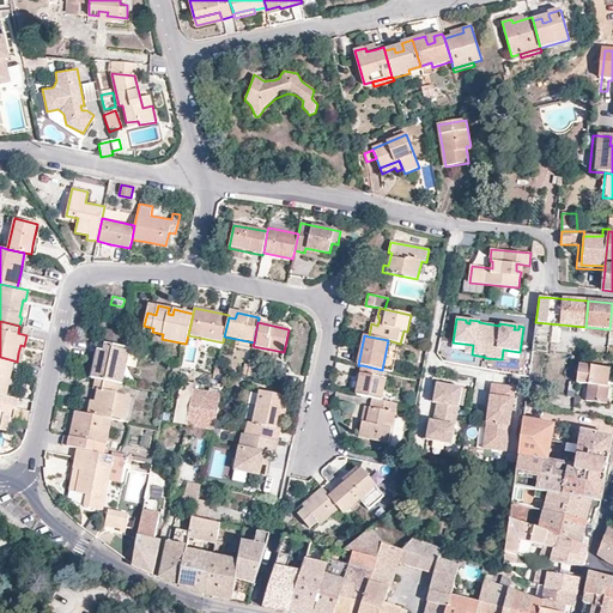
[(548,341),(534,339),(533,350),(547,351),(548,341)]
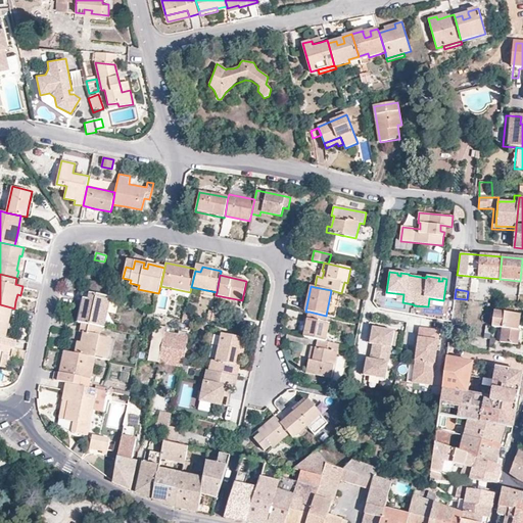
[(81,314),(79,323),(82,324),(101,328),(103,328),(109,298),(89,294),(88,299),(84,299),(82,308),(86,310),(85,315),(81,314)]
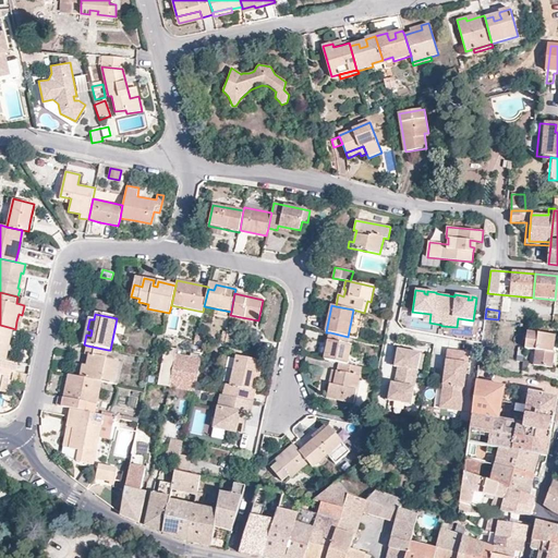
[(0,325),(0,359),(5,361),(8,353),(8,350),(4,350),(7,343),(9,344),(12,328),(0,325)]
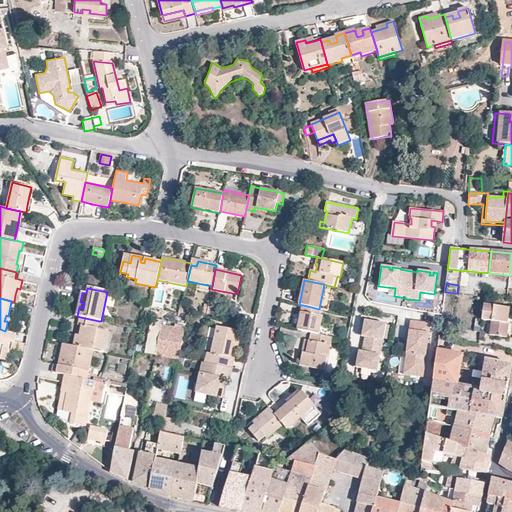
[(215,306),(208,305),(207,313),(213,315),(215,306)]
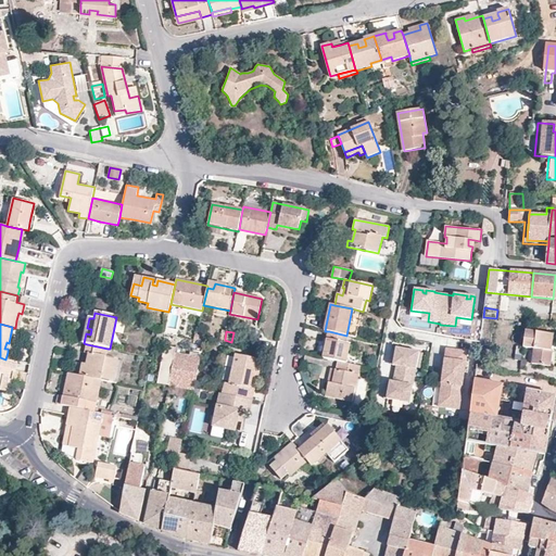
[(346,336),(329,331),(327,341),(328,342),(327,348),(326,348),(324,358),(338,362),(346,363),(350,344),(345,343),(348,336),(346,336)]
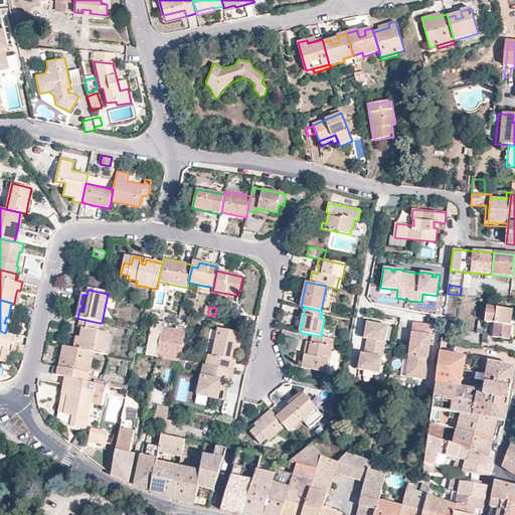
[(509,310),(487,307),(485,322),(495,323),(493,338),(510,339),(511,325),(507,325),(509,310)]
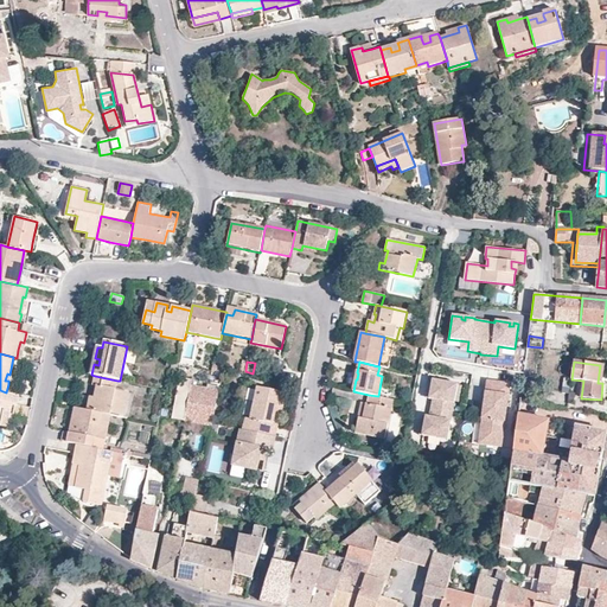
[(90,397),(88,410),(110,415),(122,417),(128,393),(115,389),(117,381),(95,376),(93,385),(97,387),(95,397),(90,397)]
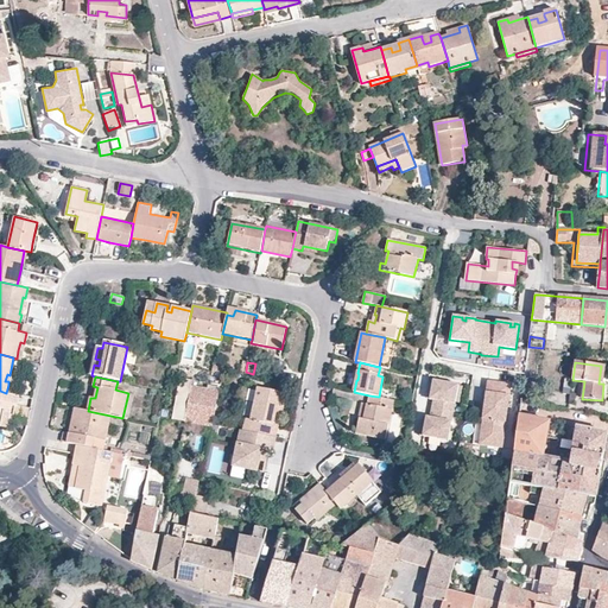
[(423,420),(420,428),(424,429),(423,437),(448,442),(453,413),(458,386),(432,381),(430,384),(428,396),(429,399),(432,400),(430,418),(426,418),(423,420)]
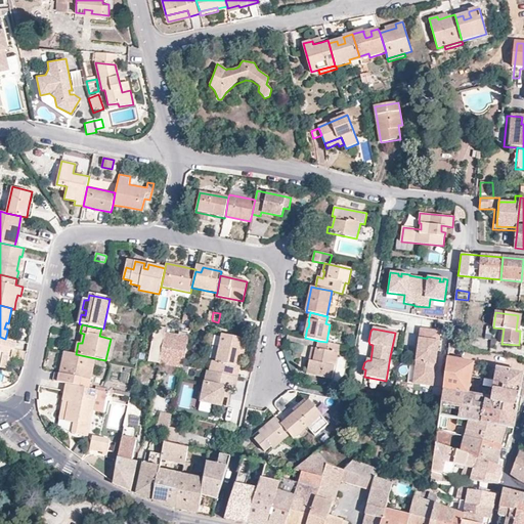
[(440,332),(421,330),(418,348),(426,349),(425,352),(424,352),(423,359),(417,358),(415,377),(434,379),(440,332)]
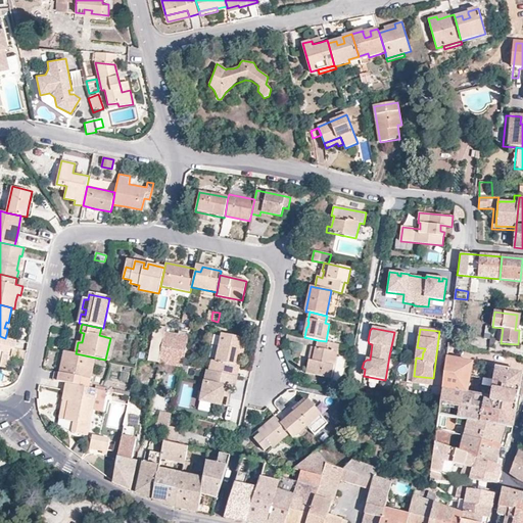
[(182,365),(188,336),(163,331),(158,362),(182,366),(182,365)]
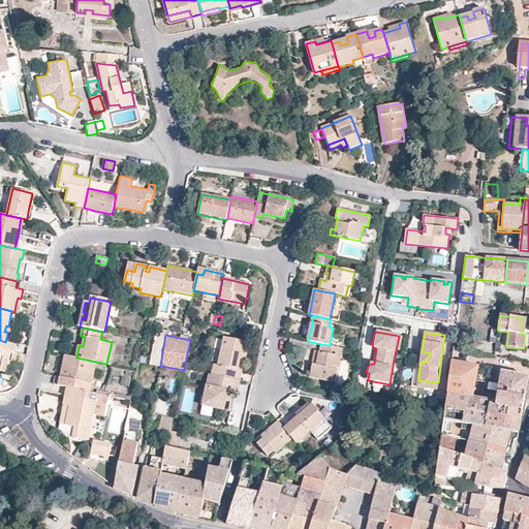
[(213,365),(211,375),(240,381),(245,362),(242,359),(240,358),(241,353),(244,353),(247,351),(249,343),(223,337),(218,366),(213,365)]
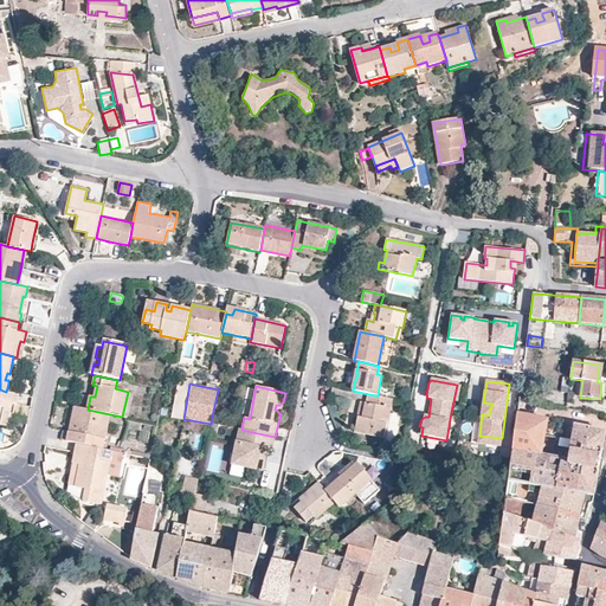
[(6,392),(0,389),(0,424),(7,425),(10,414),(11,411),(6,410),(7,403),(18,405),(20,394),(6,392)]
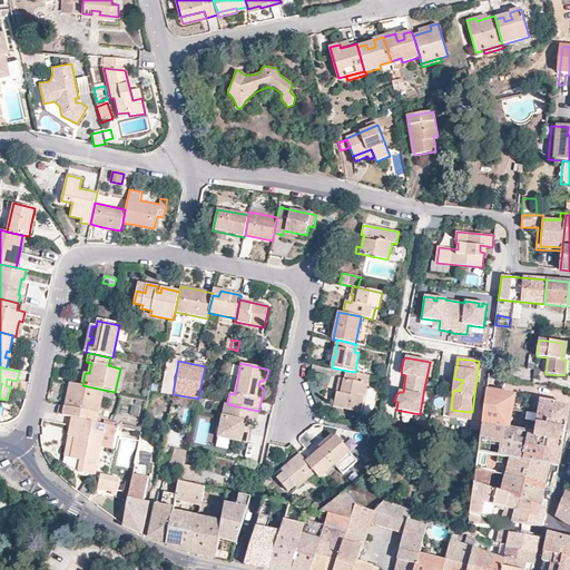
[(355,372),(346,371),(341,393),(337,392),(334,406),(361,412),(369,375),(355,372)]
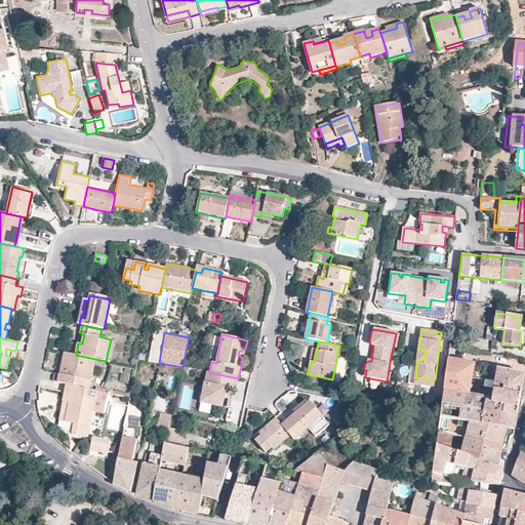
[(67,385),(89,390),(95,359),(76,355),(65,353),(61,374),(56,373),(54,381),(67,385)]
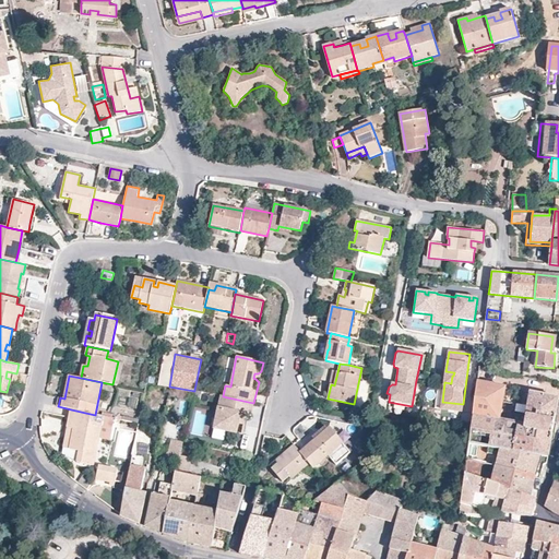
[(477,382),(470,444),(489,448),(500,450),(549,459),(558,401),(558,397),(530,392),(528,399),(506,394),(507,388),(477,382)]
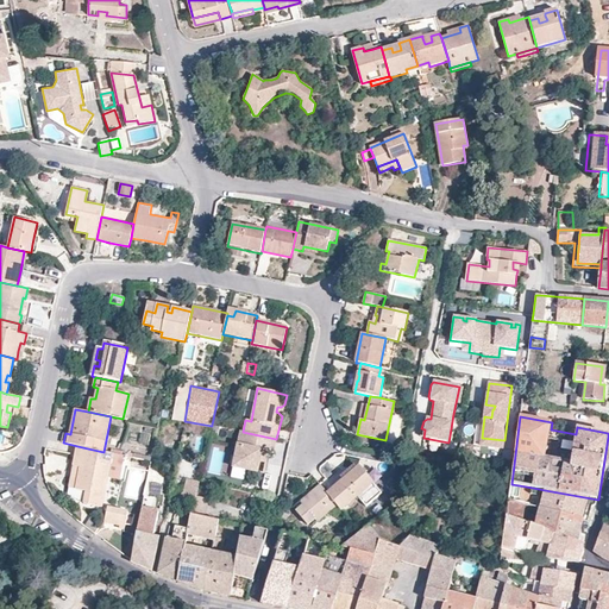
[(243,432),(242,431),(234,468),(258,472),(263,451),(274,453),(276,439),(243,432)]
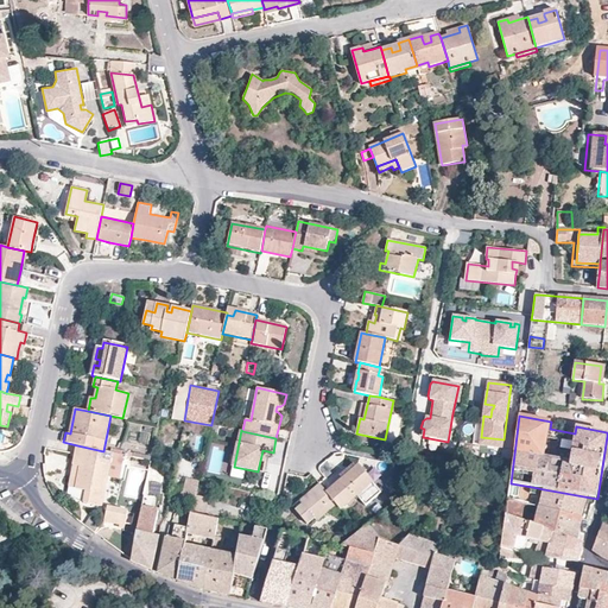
[(103,451),(77,445),(74,466),(80,467),(75,488),(90,492),(88,504),(102,506),(113,453),(103,451)]
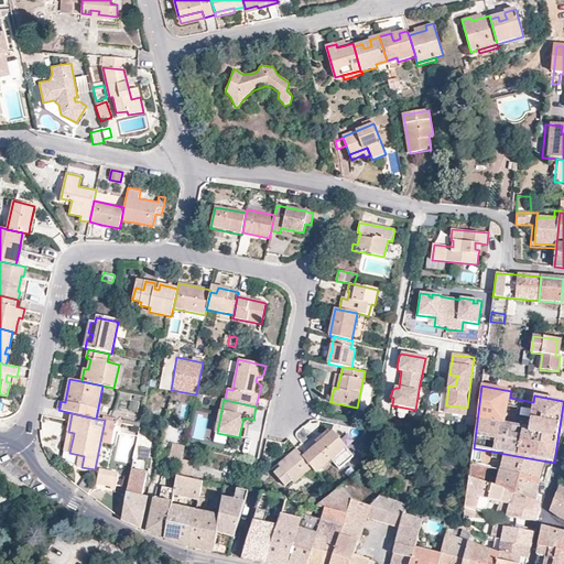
[(333,432),(304,456),(313,467),(317,472),(332,459),(346,447),(333,432)]
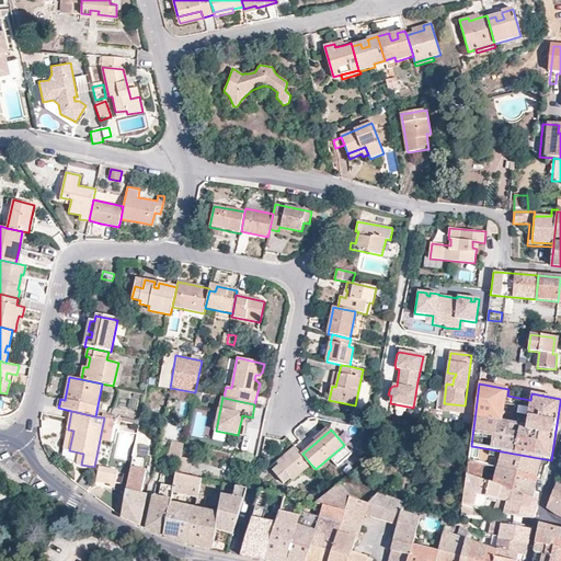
[(184,443),(185,441),(171,437),(168,454),(181,457),(184,443)]
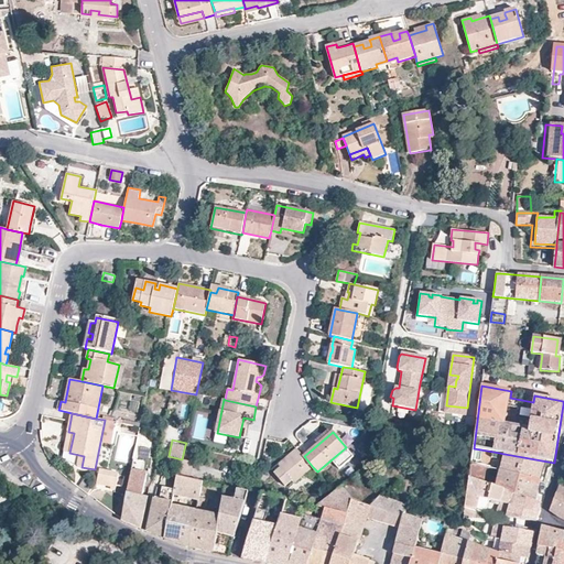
[(354,456),(346,447),(332,459),(338,468),(354,456)]
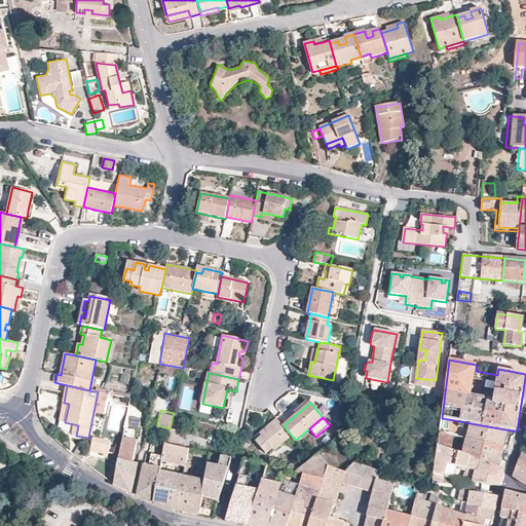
[(460,421),(442,418),(439,431),(453,436),(456,437),(460,421)]
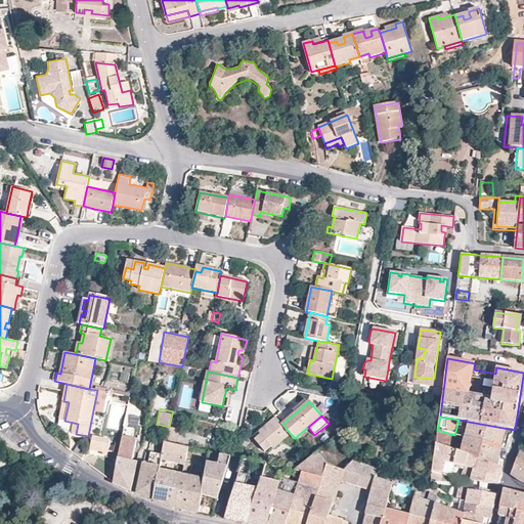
[(273,449),(291,434),(282,424),(277,419),(270,424),(269,423),(253,437),(264,451),(271,446),(273,449)]
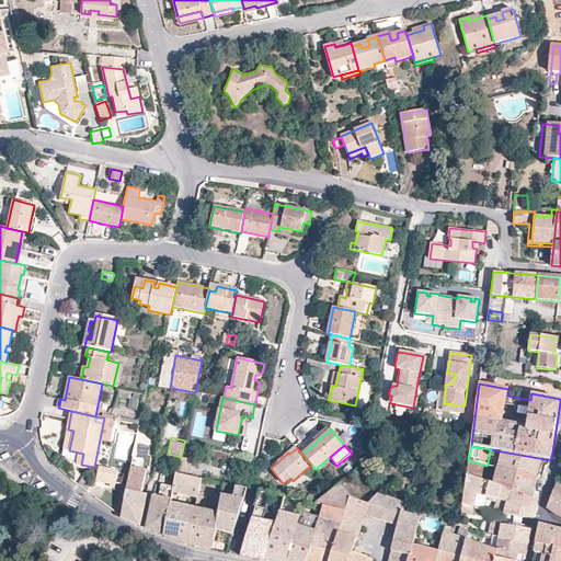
[(497,468),(537,478),(541,465),(546,466),(547,466),(550,465),(551,460),(502,451),(497,468)]
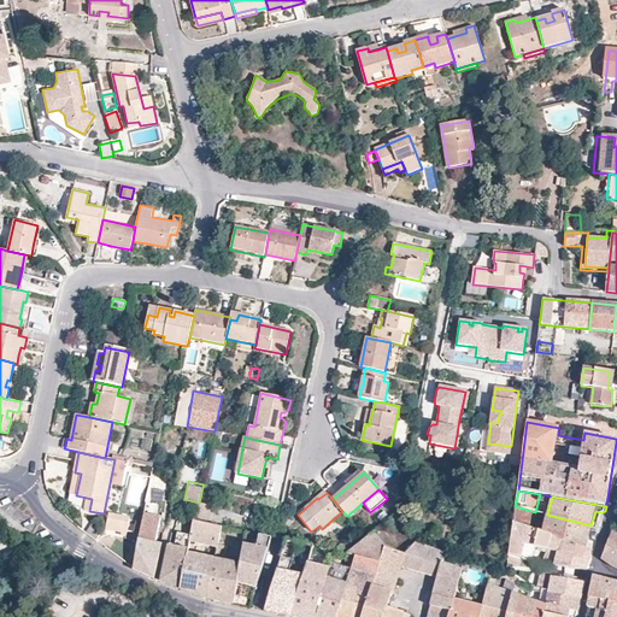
[(198,511),(199,503),(184,499),(181,509),(198,511)]
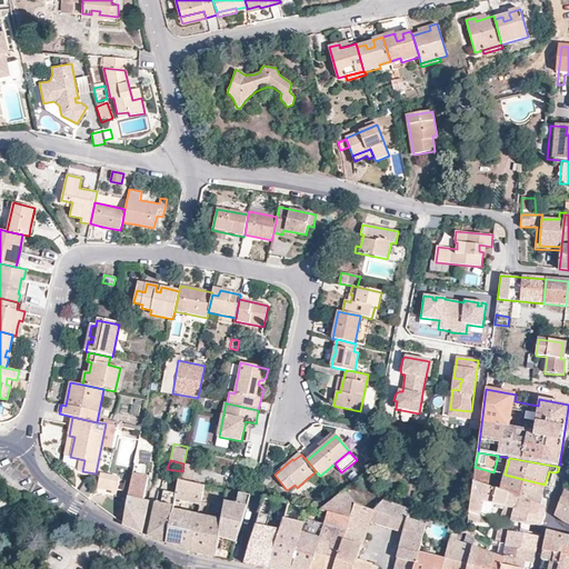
[(183,463),(182,471),(180,481),(188,482),(191,466),(183,463)]
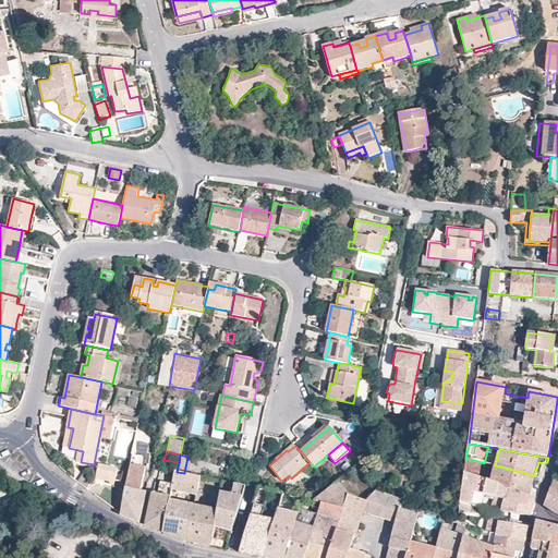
[(478,478),(481,462),(465,458),(463,472),(478,478)]
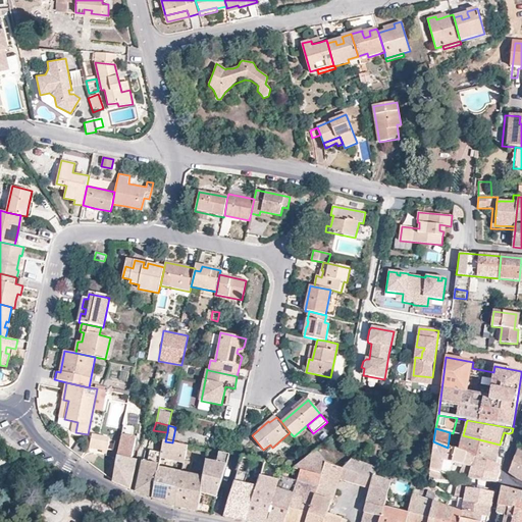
[(93,434),(90,448),(107,451),(109,438),(93,434)]
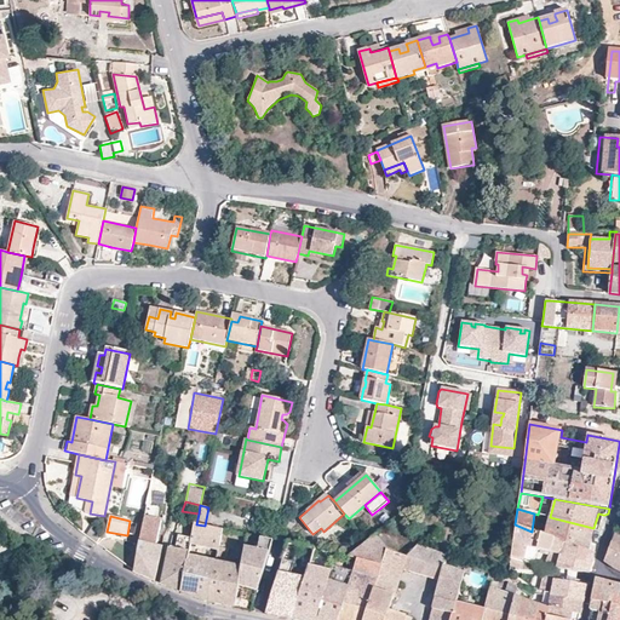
[(545,535),(587,551),(593,528),(550,517),(545,535)]
